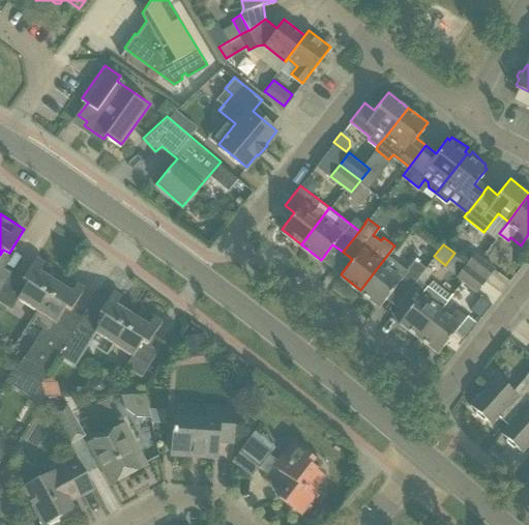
[(466,262),(487,279),(495,267),(474,251),(466,262)]
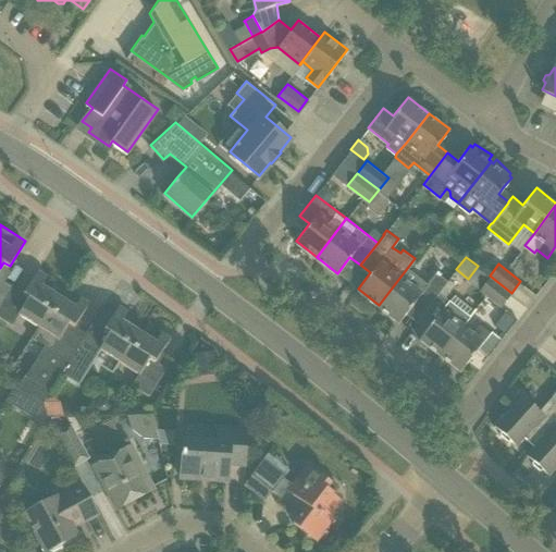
[(9,291),(0,304),(0,314),(7,319),(14,308),(19,311),(20,313),(38,324),(59,293),(41,283),(47,273),(38,268),(26,287),(24,292),(22,291),(17,296),(10,291),(9,291)]
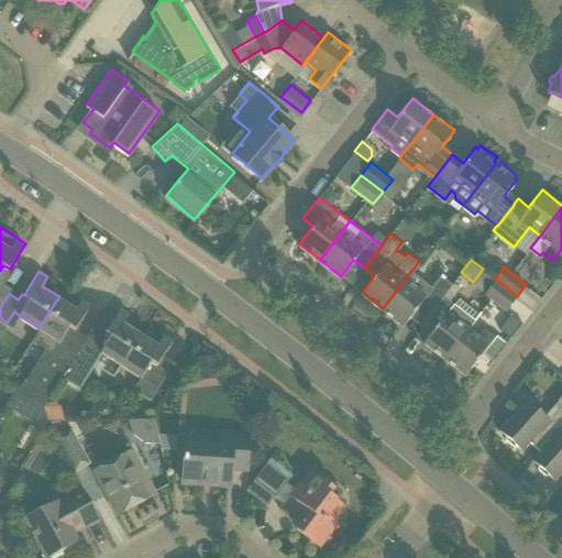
[(406,279),(383,308),(403,325),(417,307),(427,316),(450,286),(453,282),(441,273),(432,285),(422,277),(416,286),(406,279)]
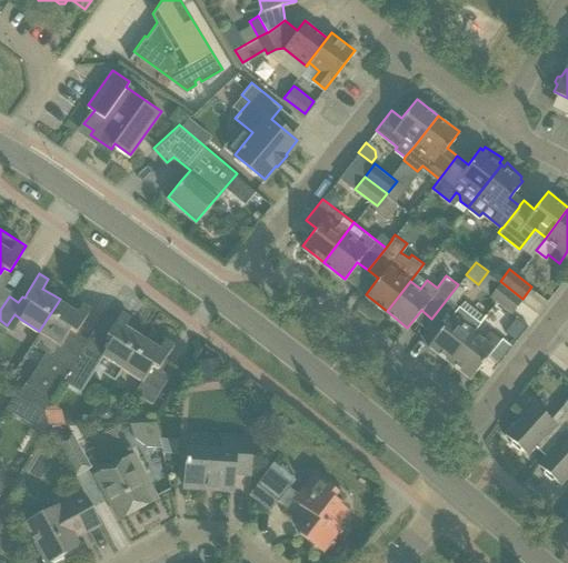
[(490,294),(512,311),(522,299),(500,281),(490,294)]
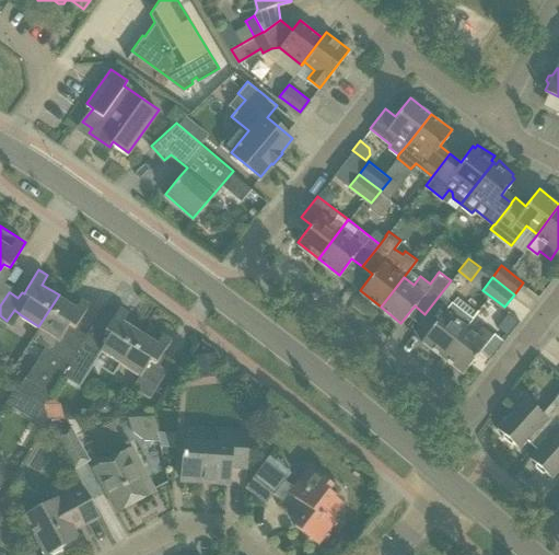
[(0,305),(9,292),(12,286),(1,279),(0,279),(0,305)]
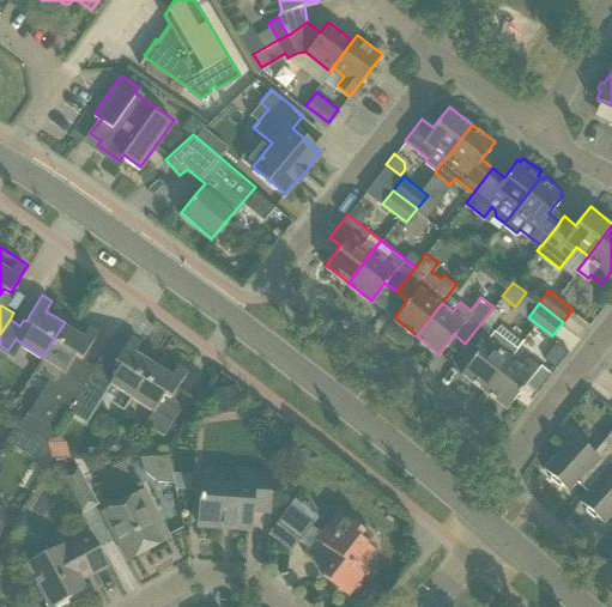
[(484,388),(522,339),(501,323),(496,329),(490,325),(497,316),(490,311),(465,344),(476,352),(461,371),(484,388)]
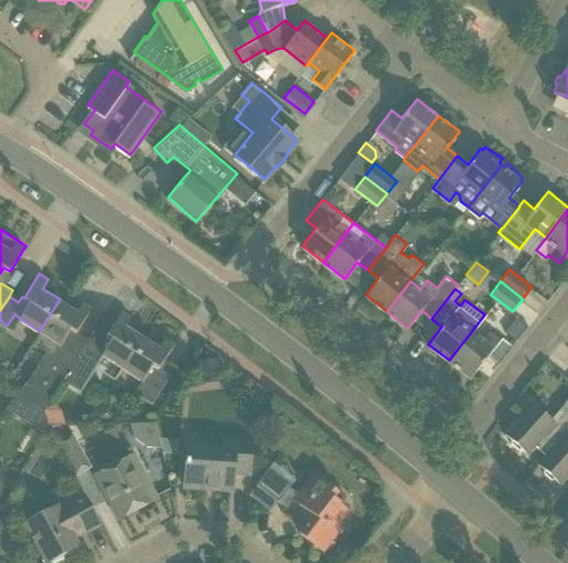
[(19,392),(45,408),(70,367),(88,338),(77,331),(92,307),(82,301),(77,310),(60,299),(39,331),(32,342),(46,350),(19,392)]
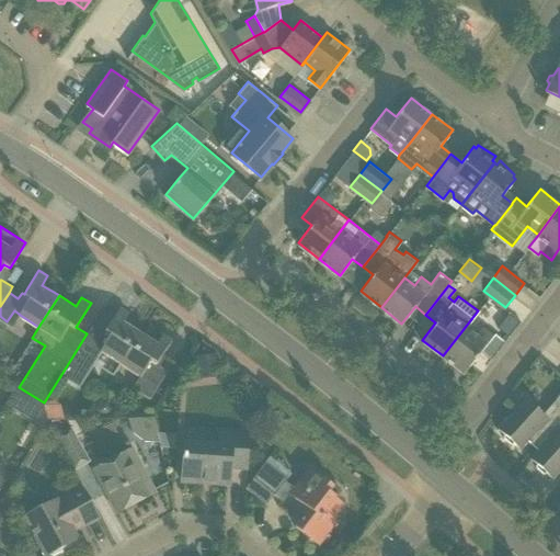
[(87,333),(69,362),(87,373),(101,350),(120,362),(140,330),(123,320),(129,310),(121,305),(105,329),(104,328),(94,321),(87,333)]
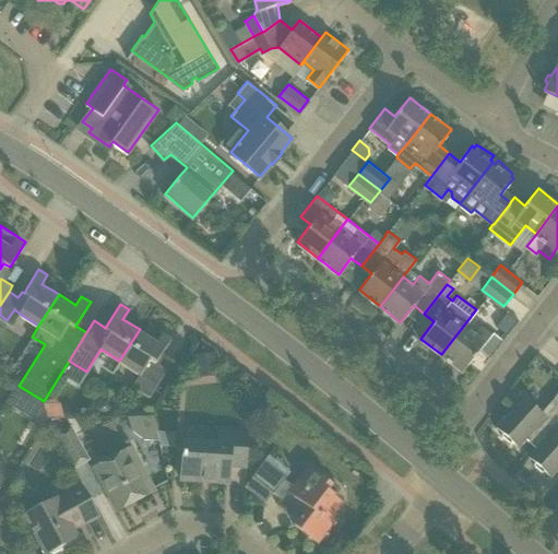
[(441,354),(462,370),(493,332),(482,325),(475,332),(465,325),(441,354)]
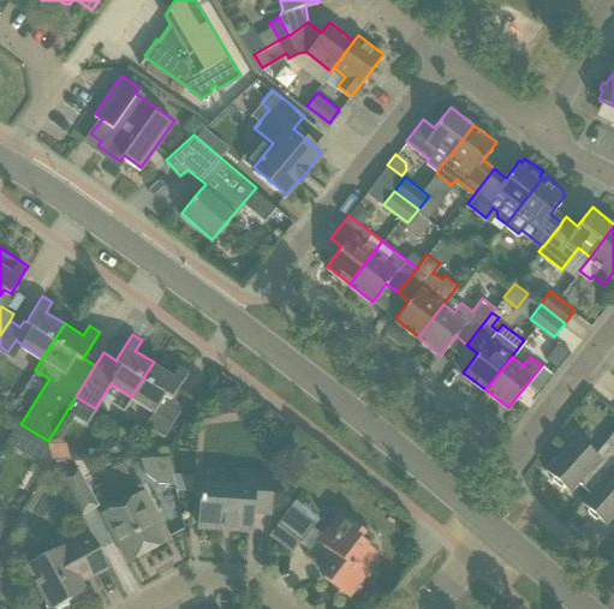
[(154,362),(131,396),(155,412),(161,404),(166,407),(172,396),(174,393),(177,389),(189,370),(179,364),(173,374),(154,362)]
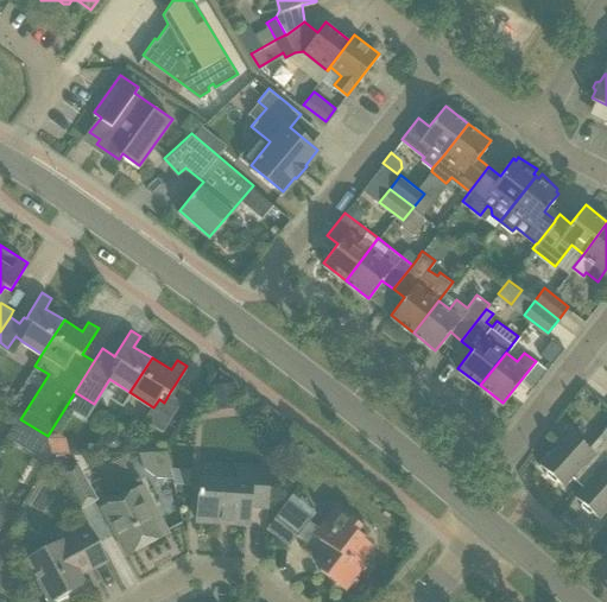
[(149,410),(144,418),(163,430),(168,422),(149,410)]
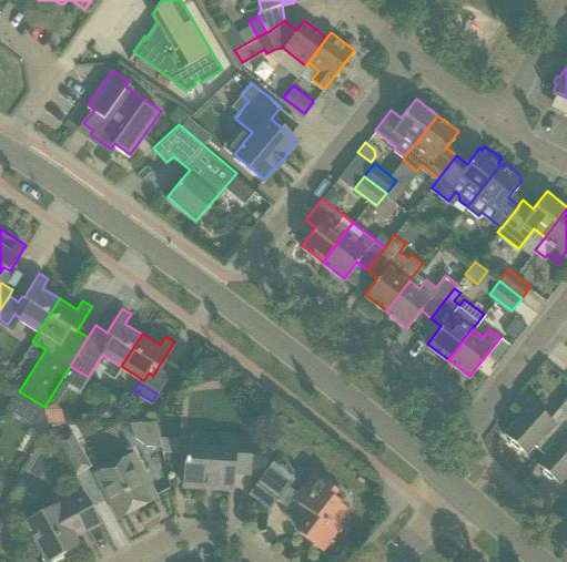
[(523,389),(514,400),(523,409),(533,398),(523,389)]
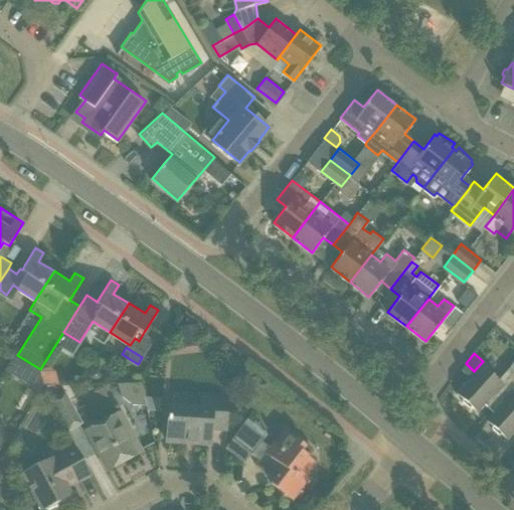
[(14,354),(5,368),(38,389),(43,381),(39,370),(14,354)]
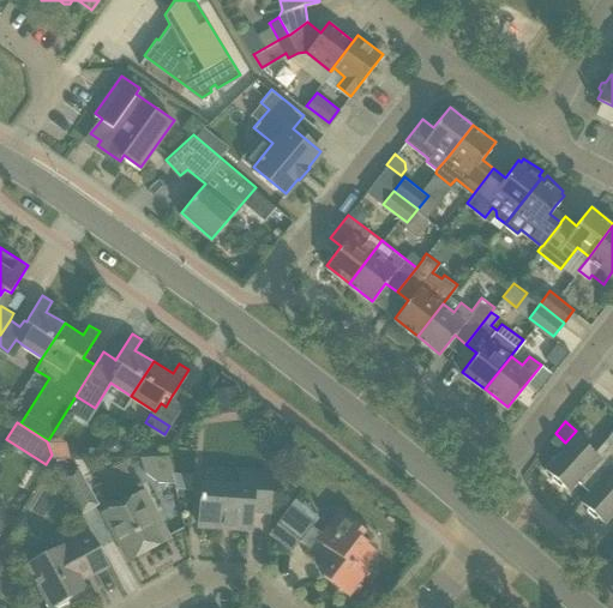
[(562,482),(570,489),(584,474),(595,483),(611,467),(612,467),(612,429),(594,451),(576,433),(545,467),(553,474),(551,476),(560,483),(562,482)]
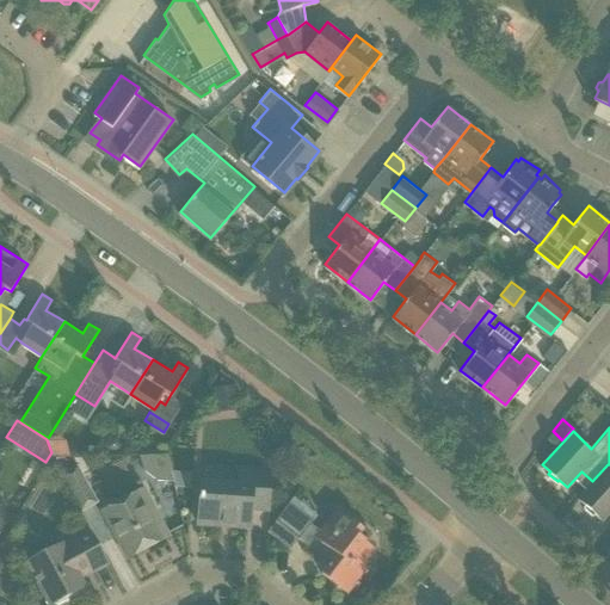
[(170,463),(167,451),(139,452),(141,458),(145,468),(148,470),(158,479),(171,477),(174,477),(171,468),(170,463)]
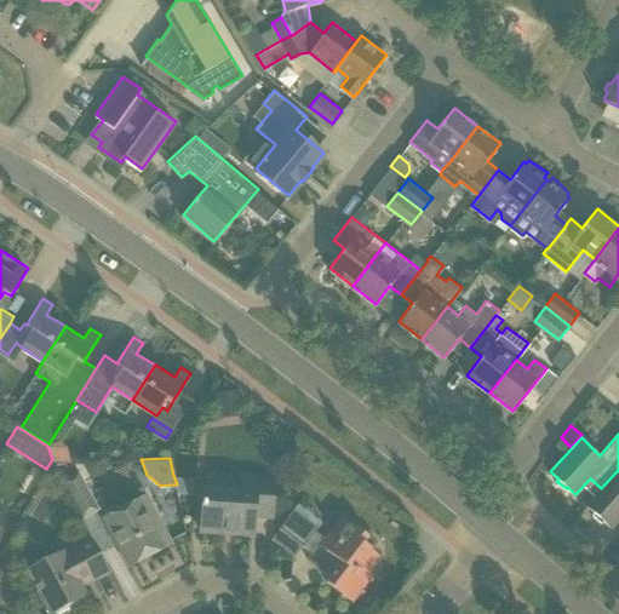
[(72,499),(92,535),(82,516),(101,506),(80,469),(62,478),(73,498),(72,499)]
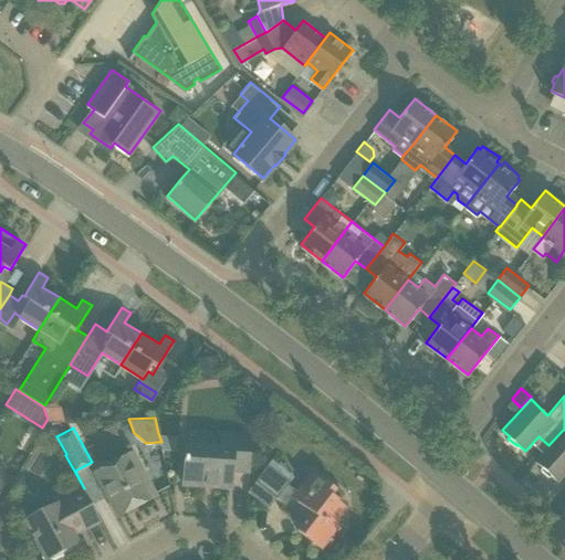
[(548,445),(535,460),(542,466),(541,468),(548,475),(551,474),(558,481),(564,473),(564,430),(563,430),(548,445)]
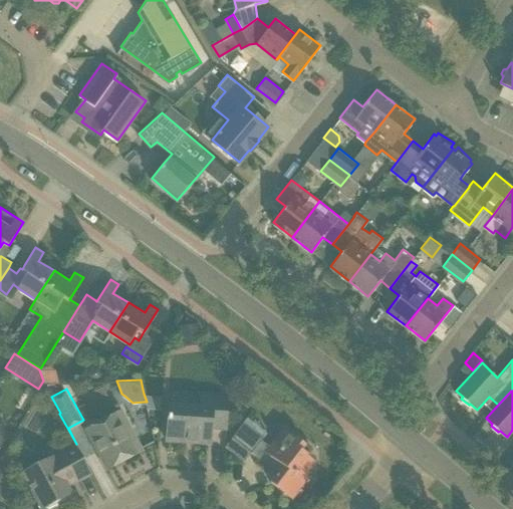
[(166,438),(210,441),(211,425),(226,426),(229,396),(202,394),(201,406),(169,404),(166,438)]
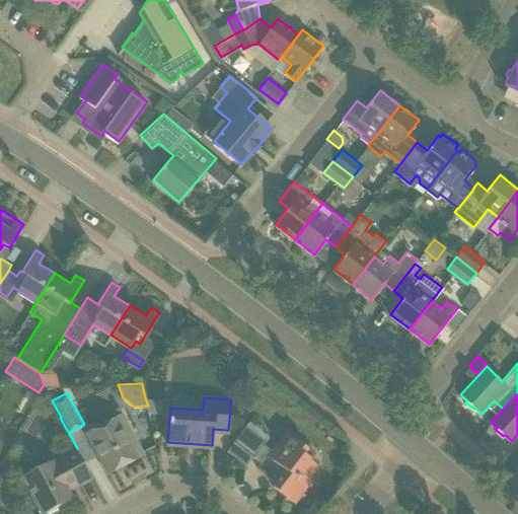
[(86,432),(107,471),(143,452),(121,413),(86,432)]
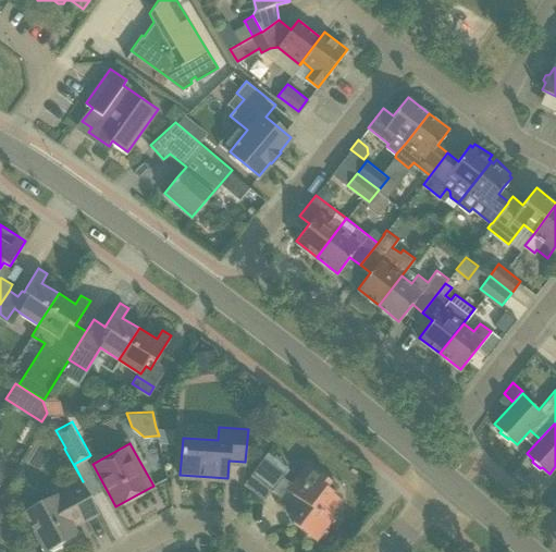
[(336,486),(307,462),(293,480),(263,457),(254,470),(273,487),(272,488),(281,494),(286,488),(307,503),(293,520),(317,539),(335,515),(331,512),(342,498),(332,490),(336,486)]
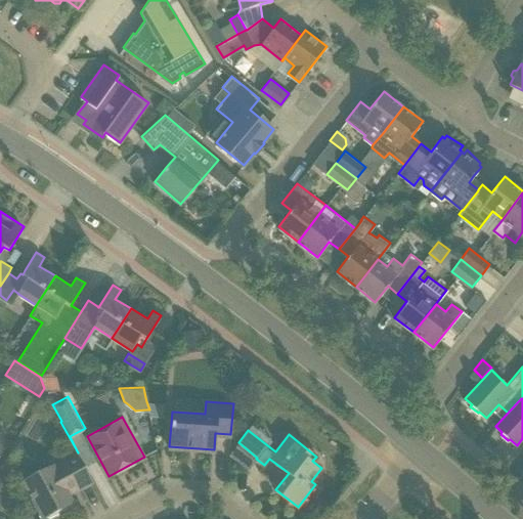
[(238,442),(229,453),(249,469),(256,459),(257,458),(238,442)]
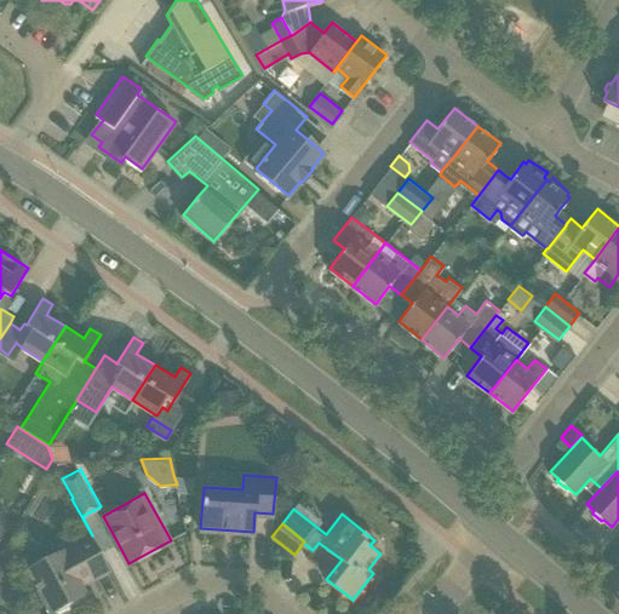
[(28,568),(50,612),(55,609),(58,610),(69,604),(70,601),(86,592),(80,583),(109,568),(97,545),(92,535),(63,551),(62,550),(28,568)]
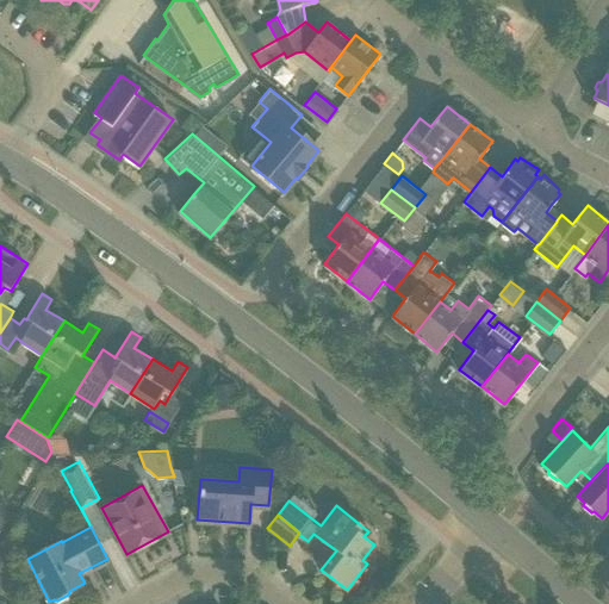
[(1,549),(0,550),(0,579),(13,556),(1,549)]
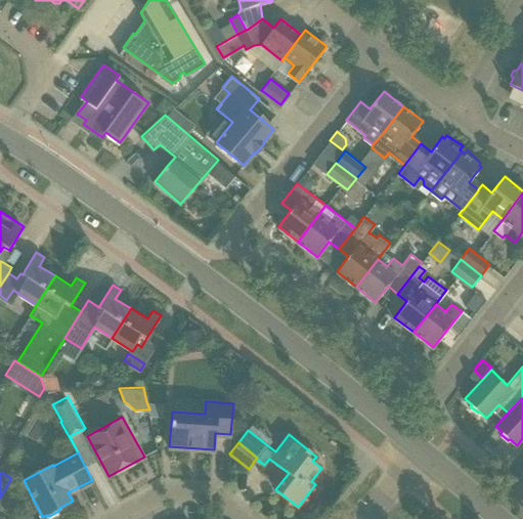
[(314,498),(307,506),(316,513),(322,505),(314,498)]
